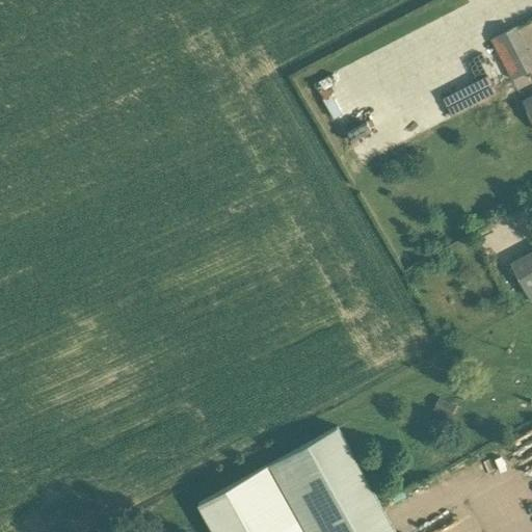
[(490,37),(511,80),(531,70),(531,63),(513,26),(490,37)]
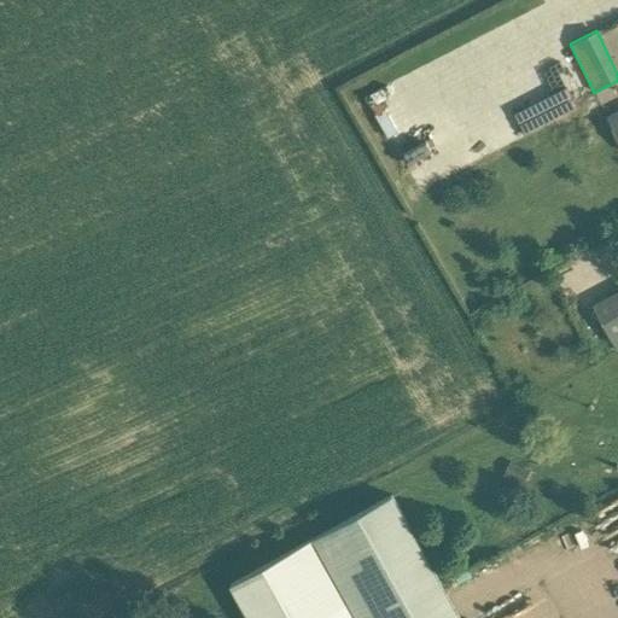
[(617,112),(607,118),(617,138),(617,112)]
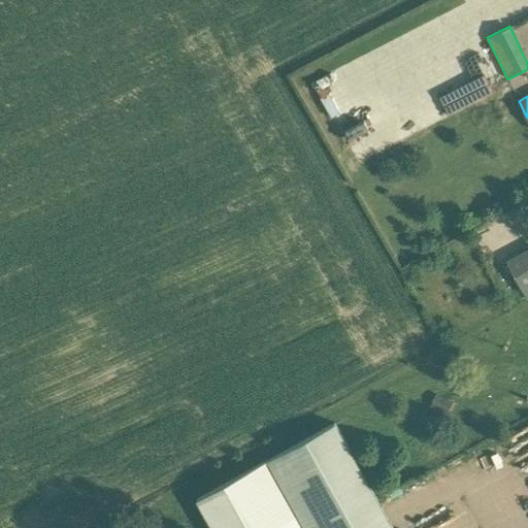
[(527,249),(506,260),(527,298),(527,297),(527,249)]
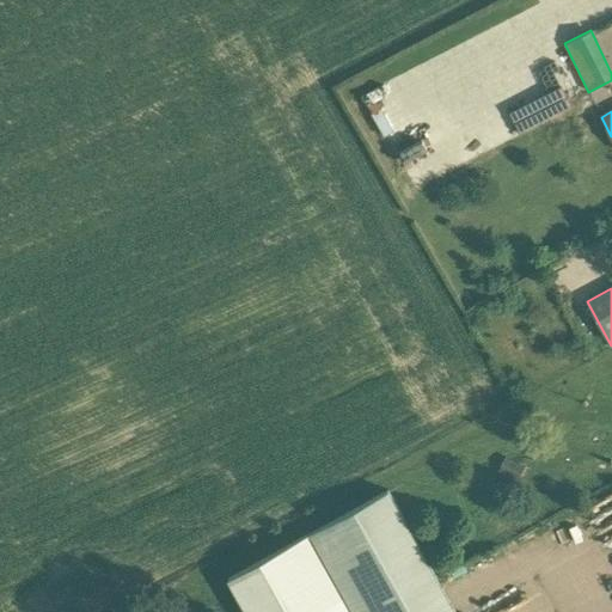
[(456,611),(386,487),(308,532),(354,611),(456,611)]
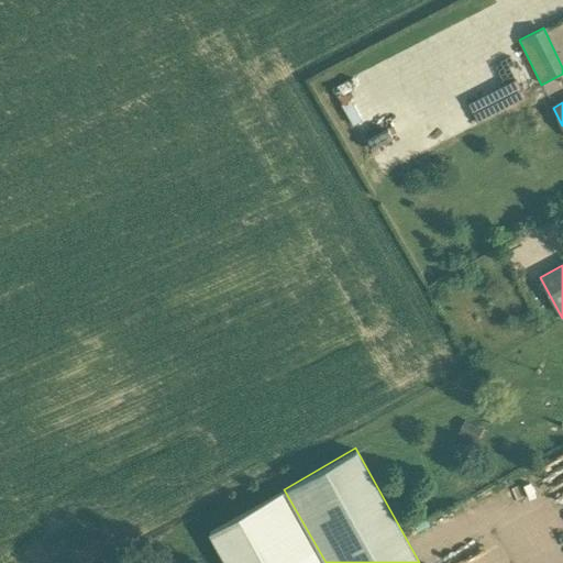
[(225,562),(321,562),(283,494),(210,534),(225,562)]
